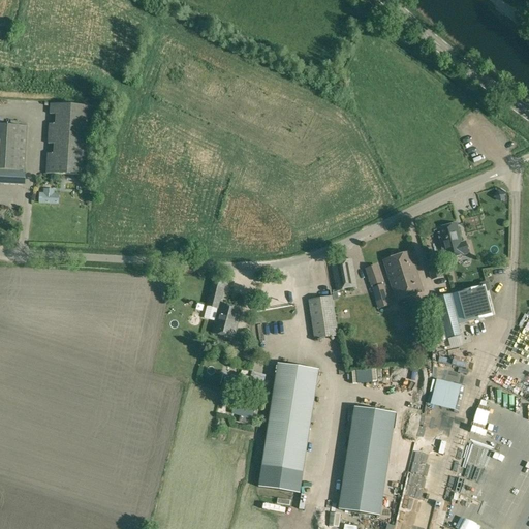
[(54,155),(47,154),(44,174),(87,177),(92,107),(50,104),(50,115),(56,115),(55,124),(49,124),(48,145),(55,145),(54,155)]
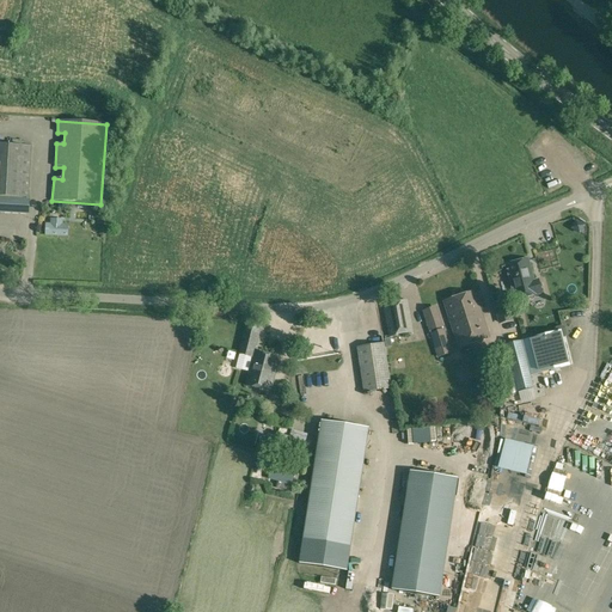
[(0,196),(28,199),(31,145),(0,144),(0,196)]
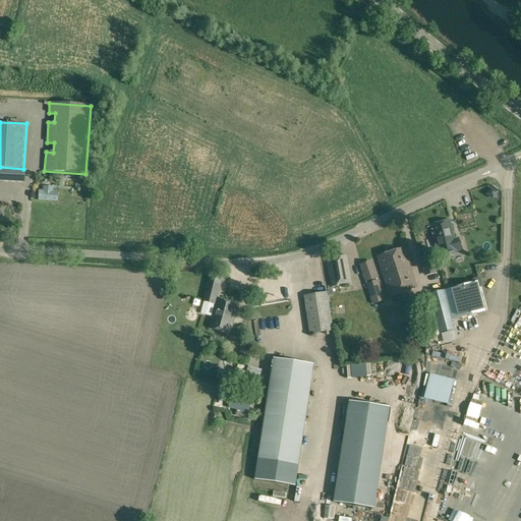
[(0,168),(0,180),(24,182),(25,170),(0,168)]
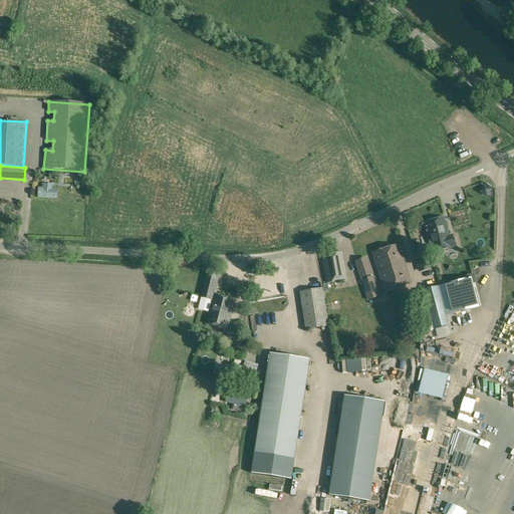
[(481,192),(487,196),(491,190),(484,186),(481,192)]
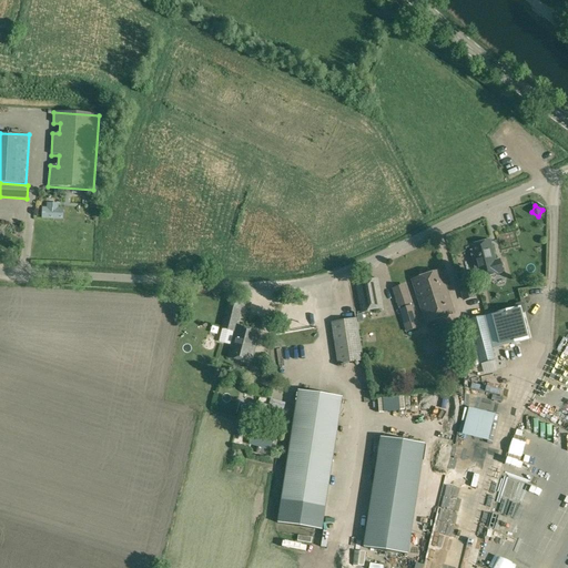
[(64,209),(46,208),(44,219),(63,220),(64,209)]
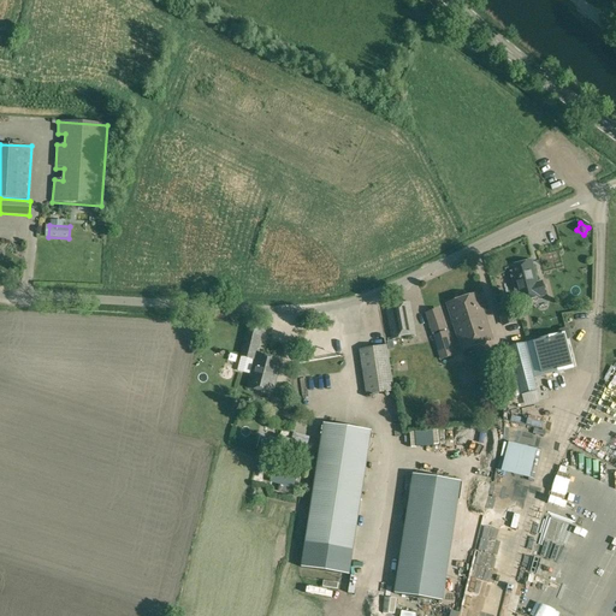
[(532,260),(509,267),(519,302),(542,296),(542,295),(545,294),(543,284),(538,285),(532,260)]
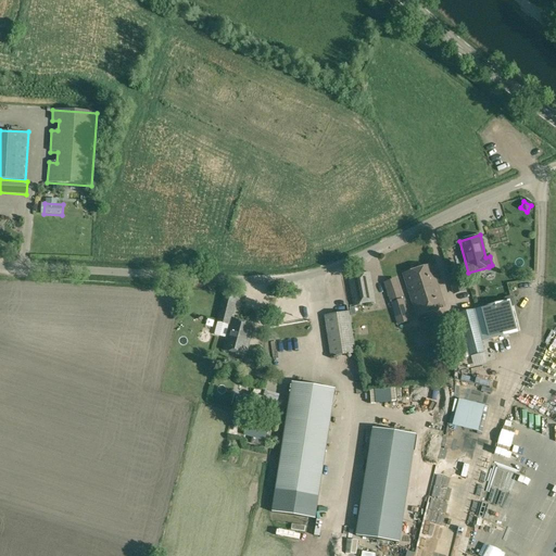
[(409,294),(438,286),(431,264),(403,274),(409,294)]
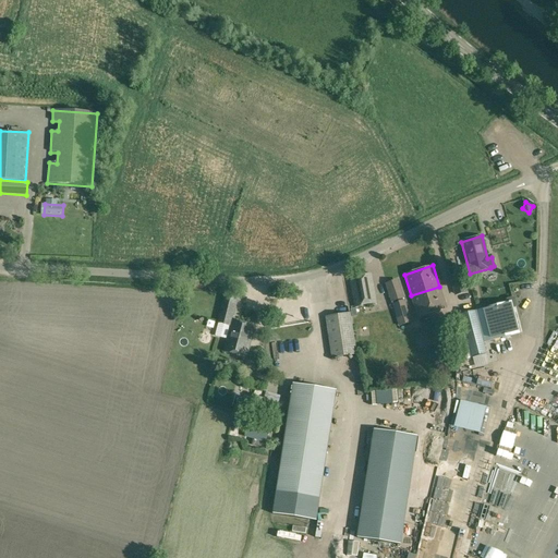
[(354,307),(377,304),(372,274),(349,278),(354,307)]
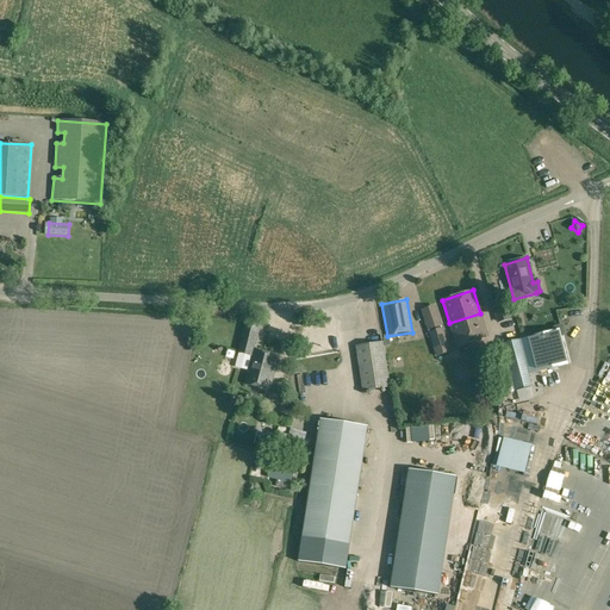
[(509,311),(506,299),(499,300),(503,312),(509,311)]
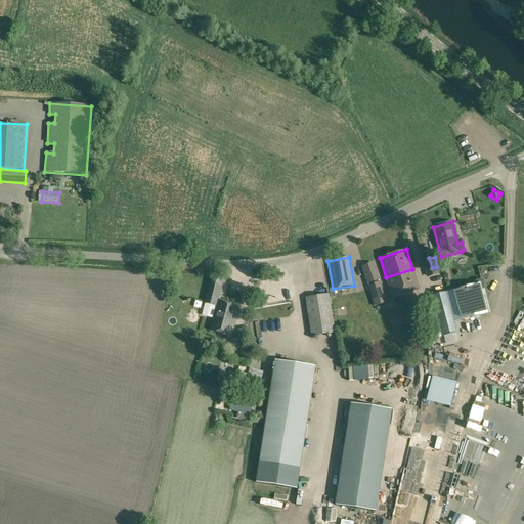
[(336,332),(329,291),(322,260),(307,262),(313,296),(305,297),(311,336),(336,332)]
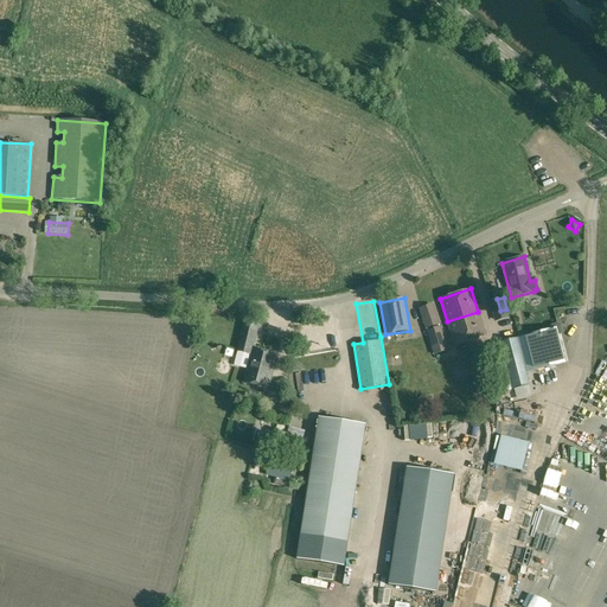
[(425,326),(439,323),(433,305),(420,310),(425,326)]
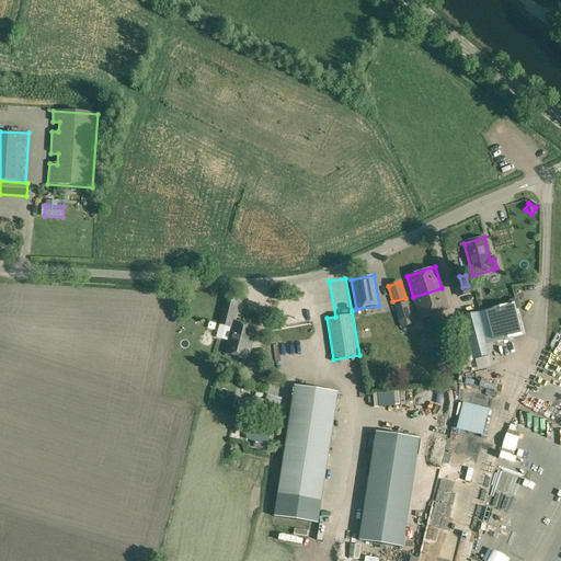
[(413,297),(418,309),(421,319),(448,309),(442,288),(413,297)]
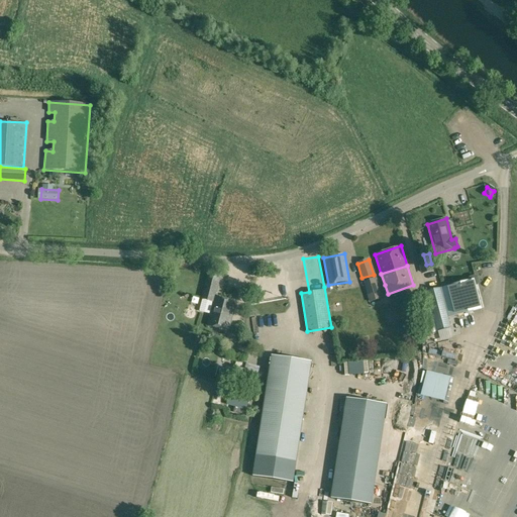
[(221,273),(209,270),(202,296),(206,297),(205,301),(214,303),(207,327),(227,332),(235,304),(215,298),(221,273)]
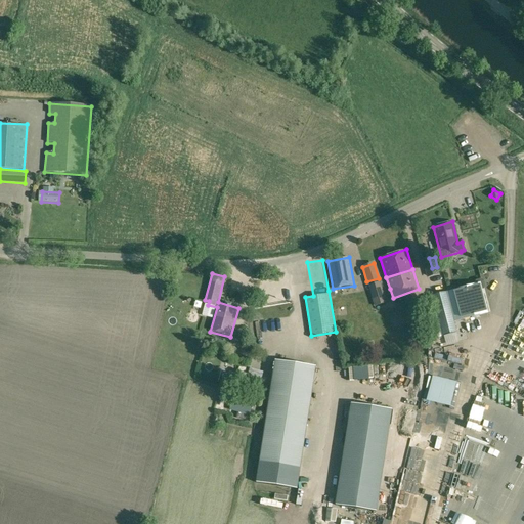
[(387,303),(379,278),(366,281),(375,306),(387,303)]
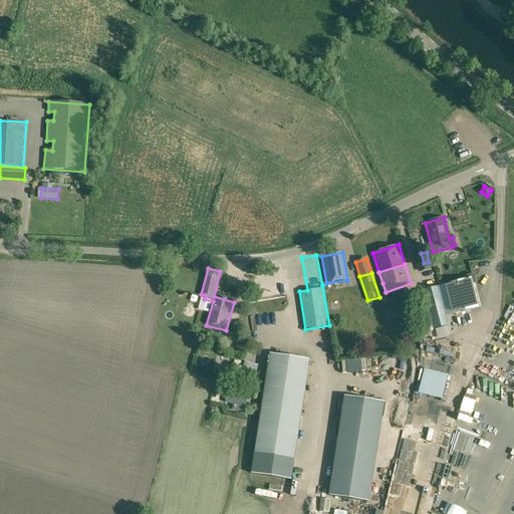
[(466,279),(438,286),(424,290),(434,324),(435,329),(448,326),(447,321),(446,315),(479,307),(473,284),(474,283),(476,281),(474,275),(472,274),(467,275),(466,277),(466,279)]
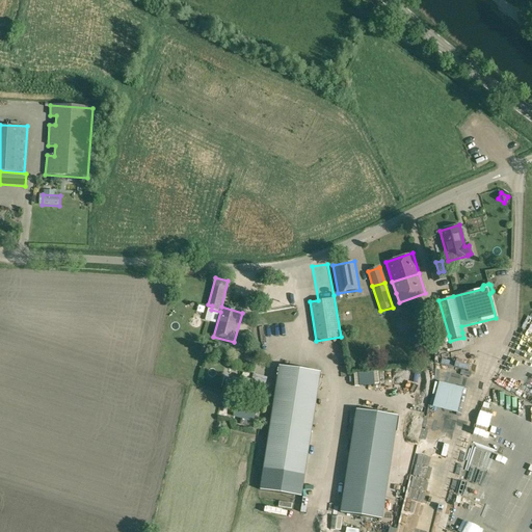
[(251,365),(236,361),(234,370),(248,374),(251,365)]
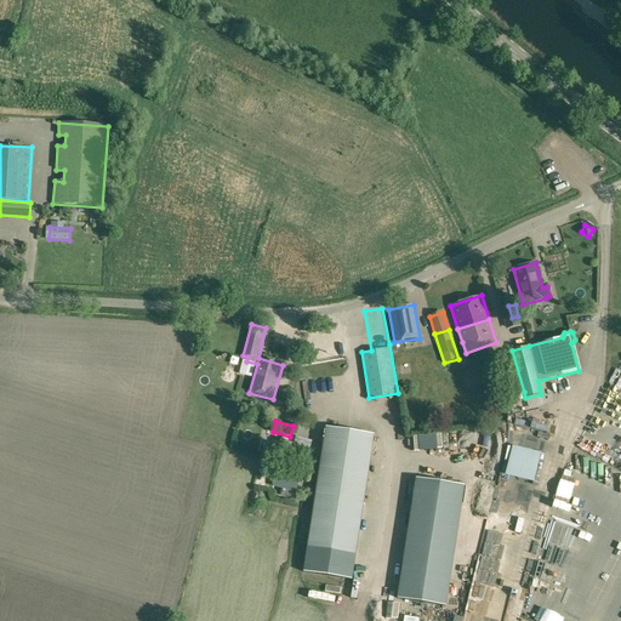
[(306,574),(353,580),(374,436),(326,429),(306,574)]
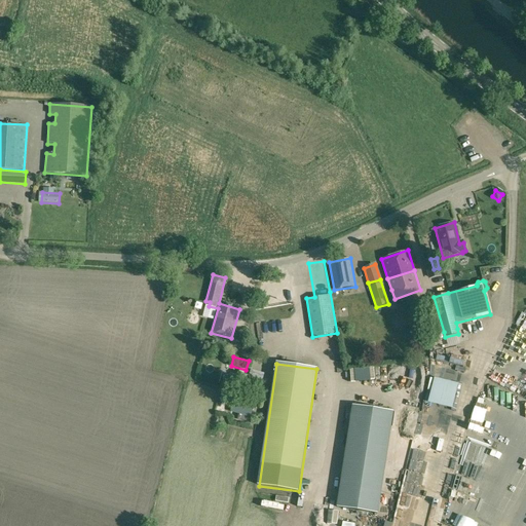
[(431,369),(419,419),(450,426),(461,376),(431,369)]
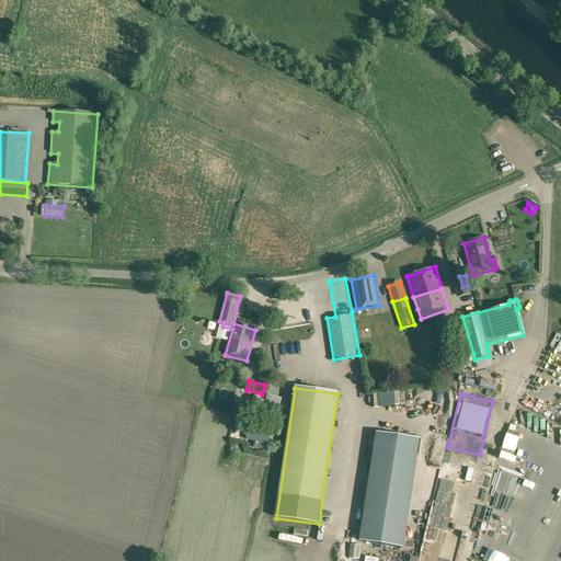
[(276,421),(282,399),(267,395),(265,401),(254,398),(250,414),(276,421)]
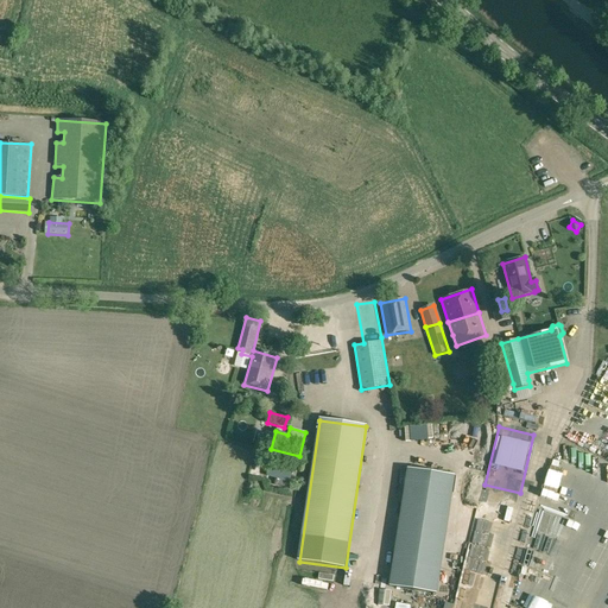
[(296,460),(279,456),(276,469),(292,474),(296,460)]
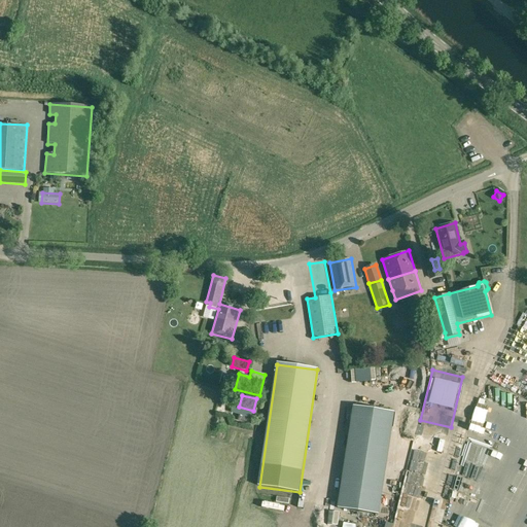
[(354,407),(340,508),(380,514),(394,412),(354,407)]
